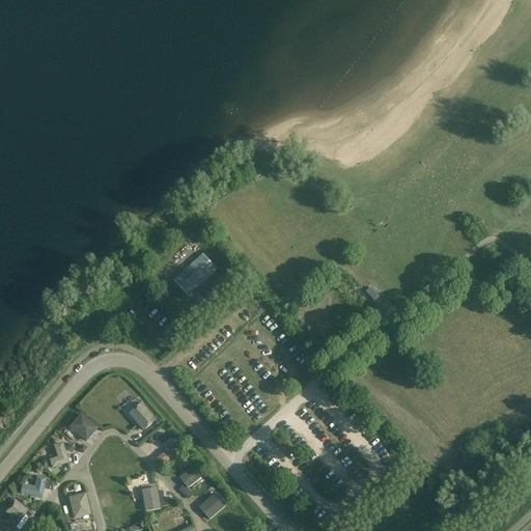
[(202,255),(173,281),(173,282),(187,297),(216,270),(203,255),(202,255)]
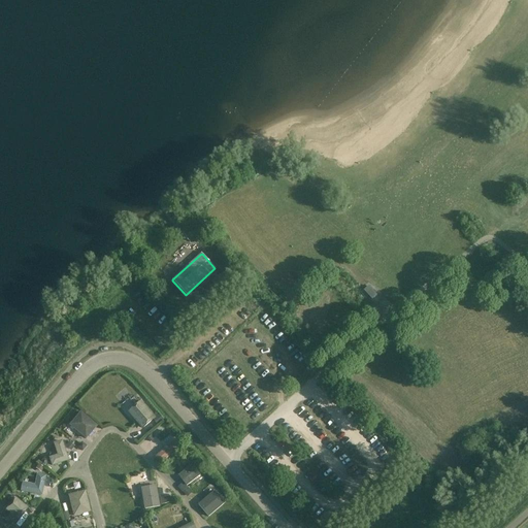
[(155,419),(141,402),(129,413),(143,429),(155,419)]
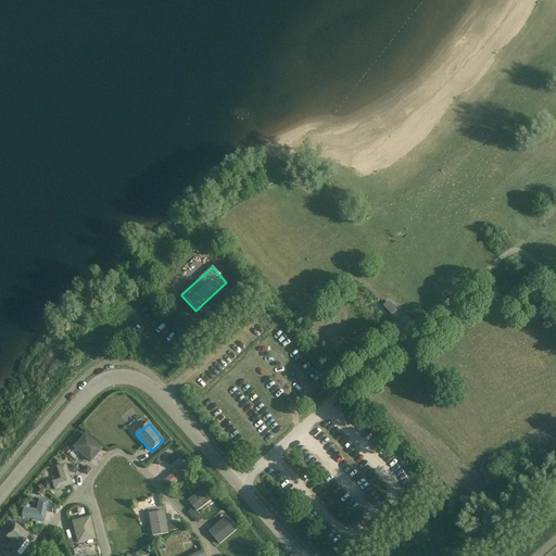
[(85,434),(73,447),(90,463),(101,449),(85,434)]
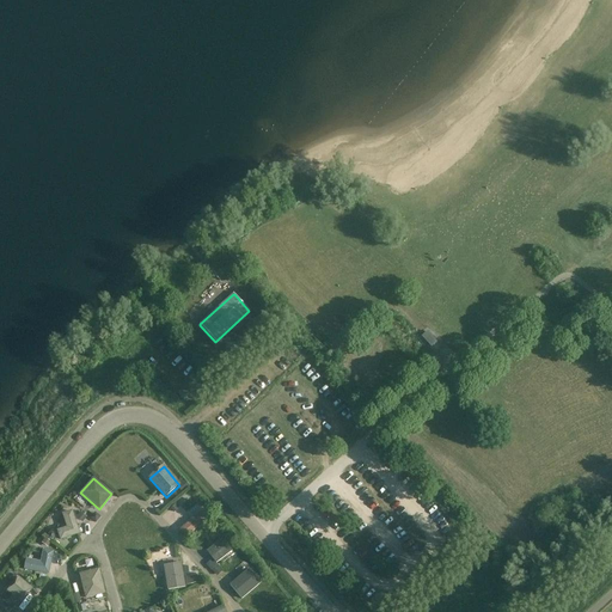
[(179,485),(184,491),(190,487),(185,481),(179,485)]
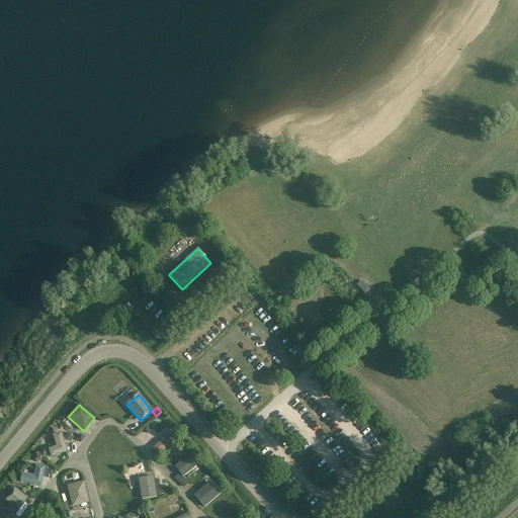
[(153,448),(160,455),(177,439),(171,432),(153,448)]
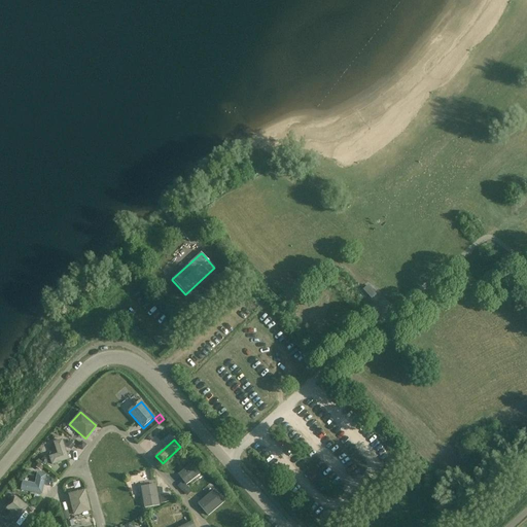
[(69,441),(66,445),(71,450),(74,446),(69,441)]
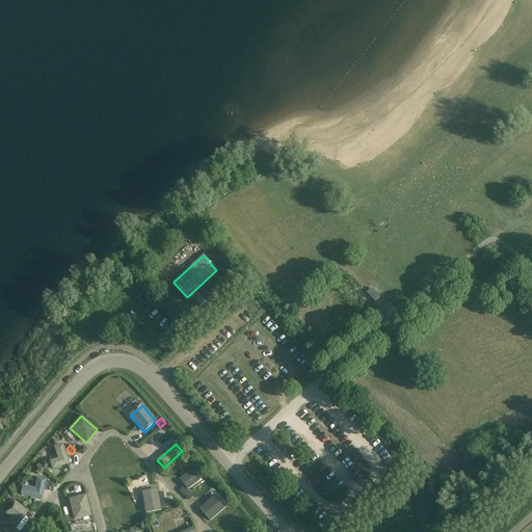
[(68,466),(61,446),(53,449),(57,460),(49,463),(51,472),(68,466)]
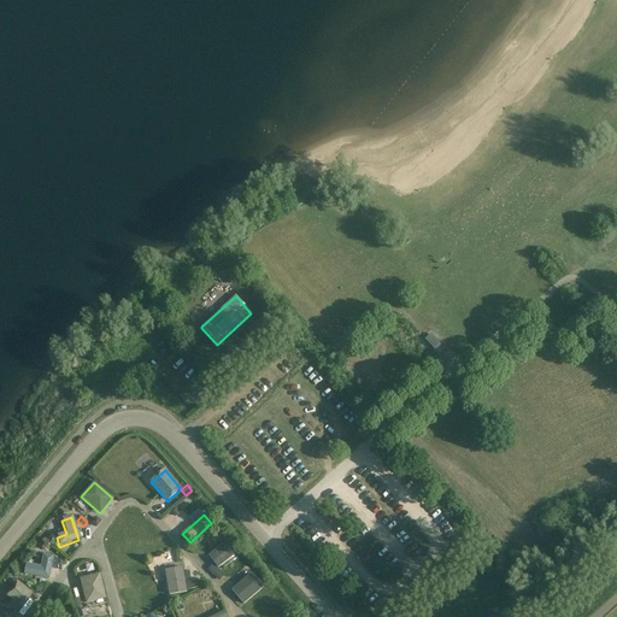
[(95,517),(90,522),(97,527),(101,521),(95,517)]
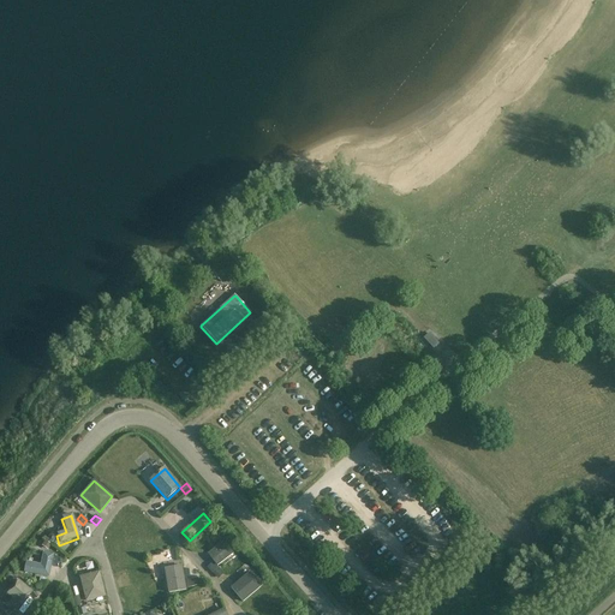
[(46,541),(41,545),(47,550),(52,544),(46,541)]
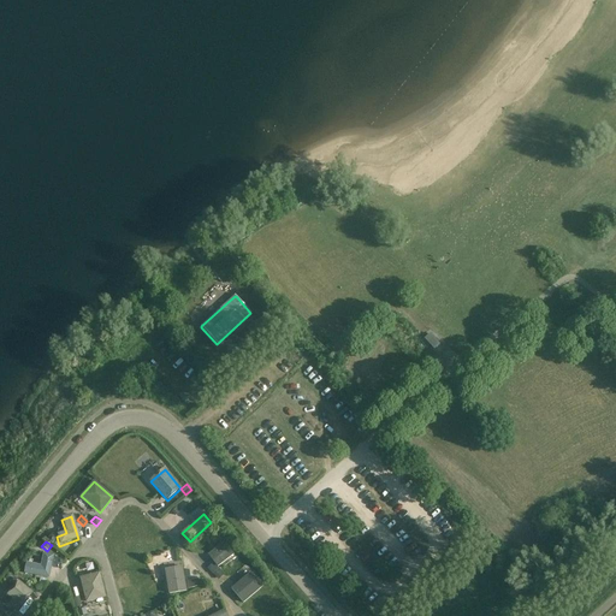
[(234,555),(224,544),(208,555),(218,567),(234,555)]
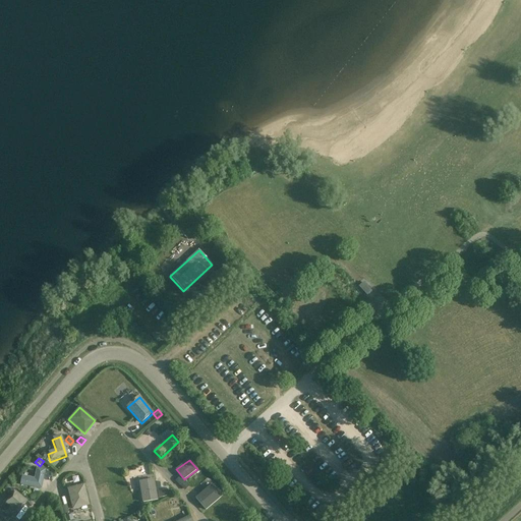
[(45,471),(36,469),(34,479),(21,477),(19,485),(41,489),(45,471)]
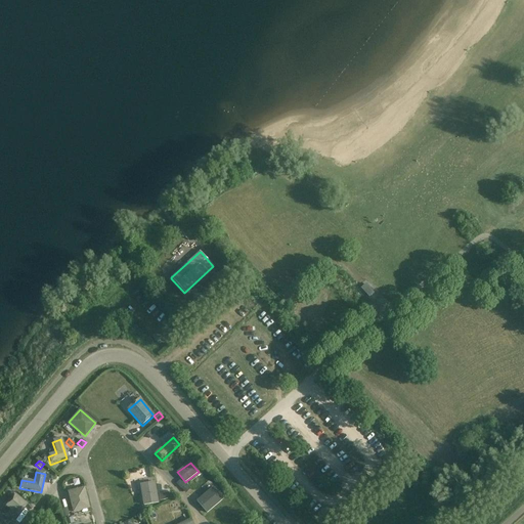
[(182,481),(177,485),(181,489),(186,485),(182,481)]
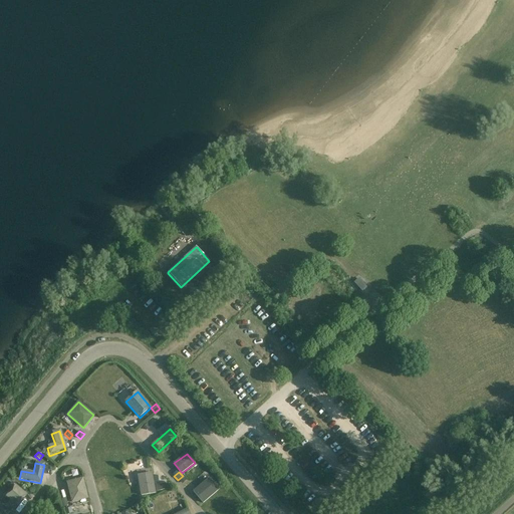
[(156,493),(153,473),(138,476),(142,496),(156,493)]
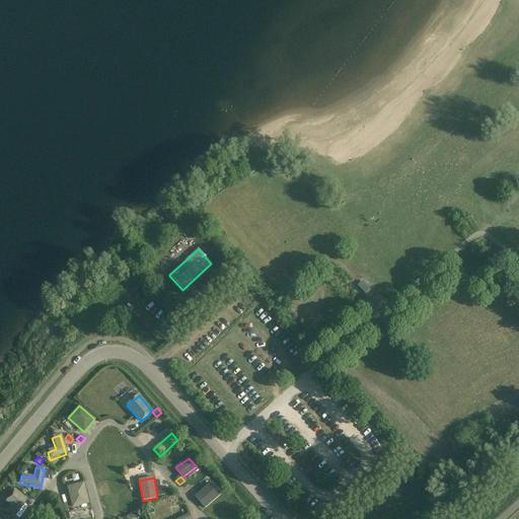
[(83,484),(67,488),(72,507),(88,503),(83,484)]
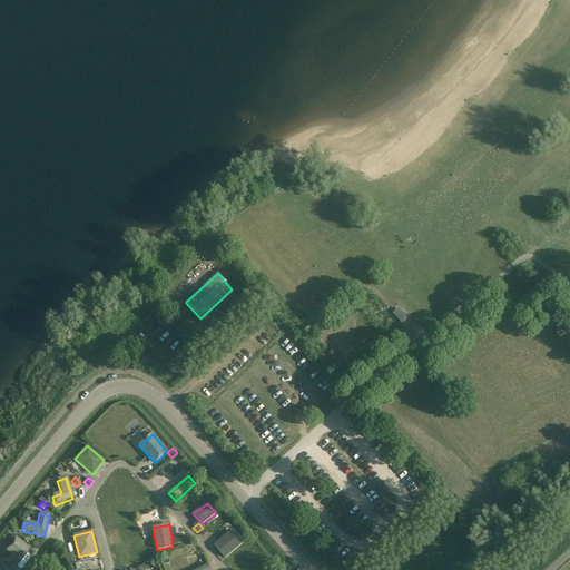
[(242,543),(232,531),(214,546),(225,558),(242,543)]
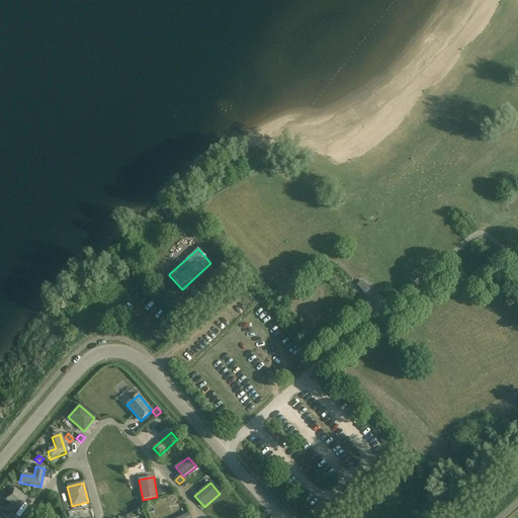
[(15,488),(5,501),(10,505),(5,510),(12,516),(27,498),(15,488)]
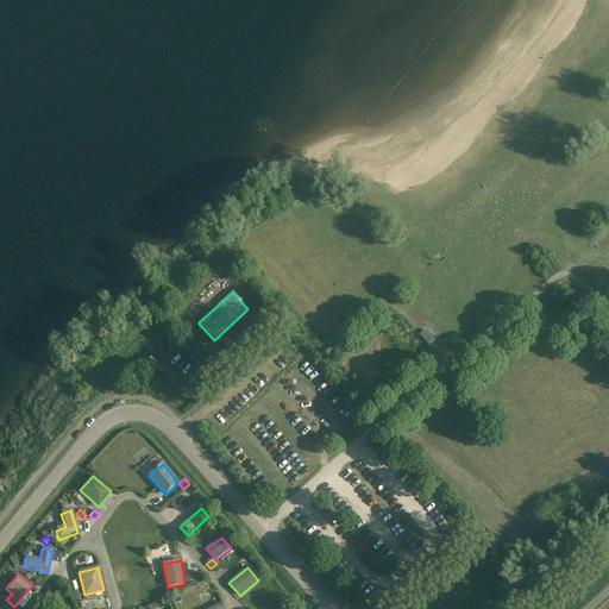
[(144,581),(148,591),(138,595),(142,606),(163,597),(155,576),(144,581)]
